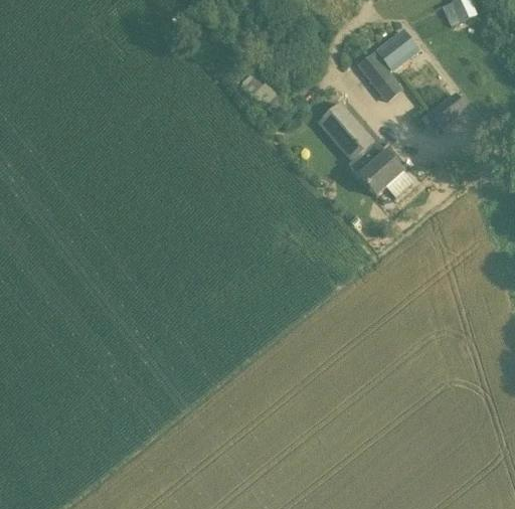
[(452,0),(442,4),(451,24),(476,13),(471,0),(452,0)]
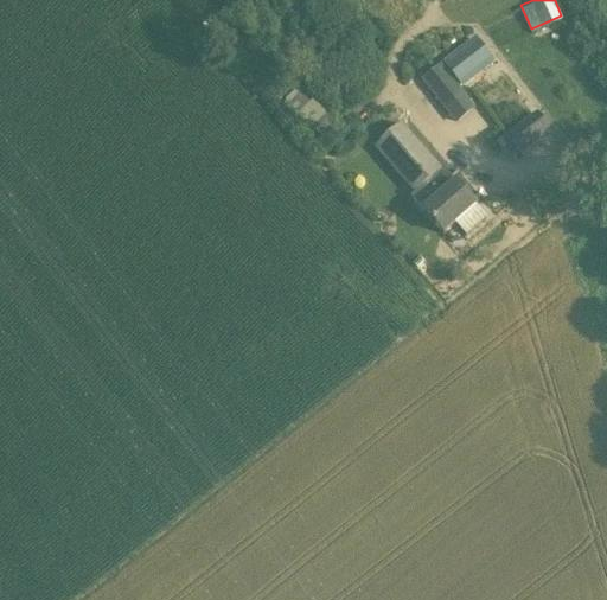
[(462,84),(496,59),(474,32),(441,57),(462,84)]
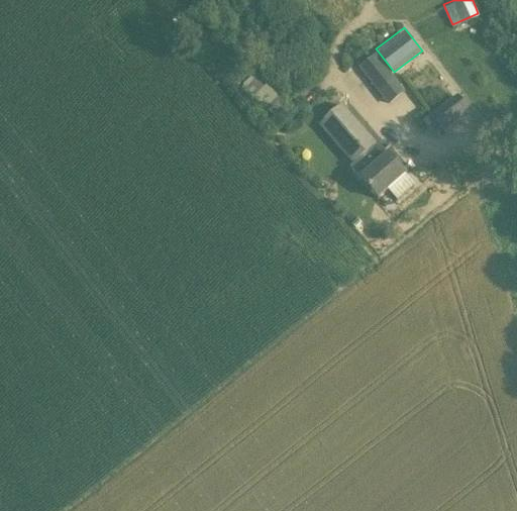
[(376,50),(358,64),(378,88),(394,75),(376,50)]
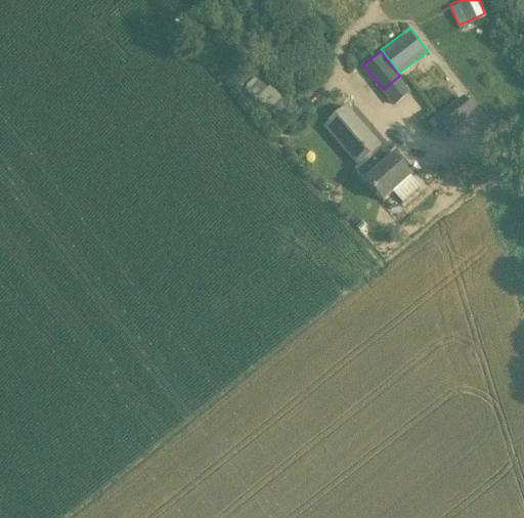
[(265,92),(284,115),(296,103),(277,82),(265,92)]
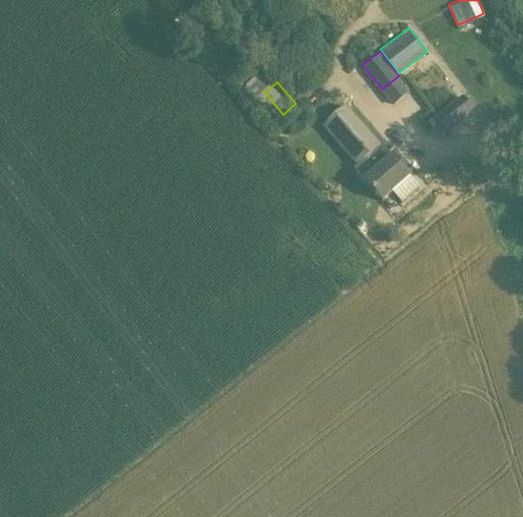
[(475,108),(462,92),(428,119),(433,125),(439,120),(447,131),(475,108)]
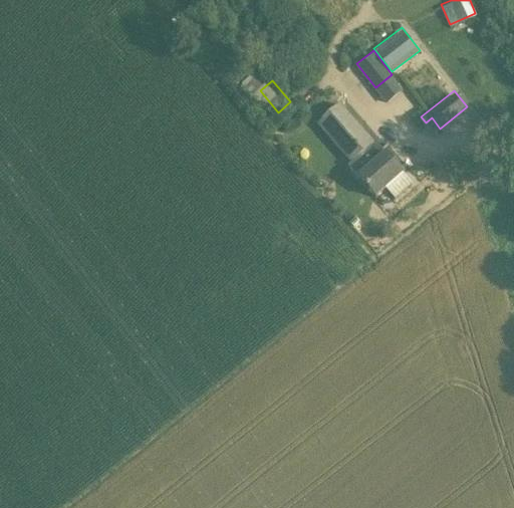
[(351,159),(347,162),(375,194),(403,170),(374,138),(373,139),(340,101),(318,121),(351,159)]
